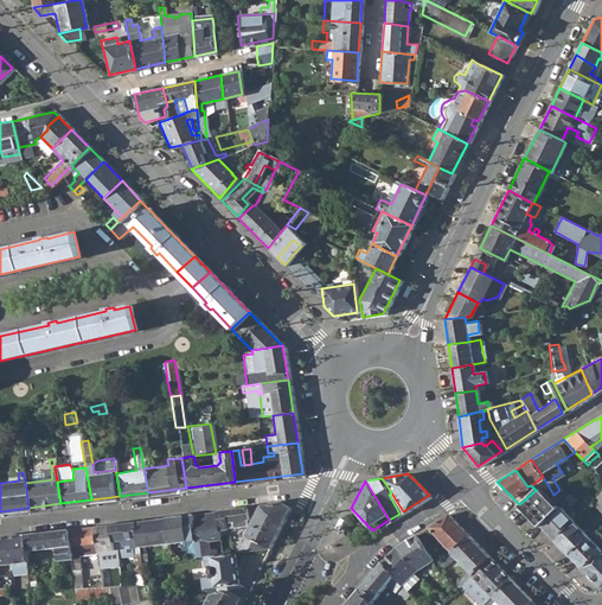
[(536,490),(519,504),(538,523),(556,507),(538,488),(536,490)]
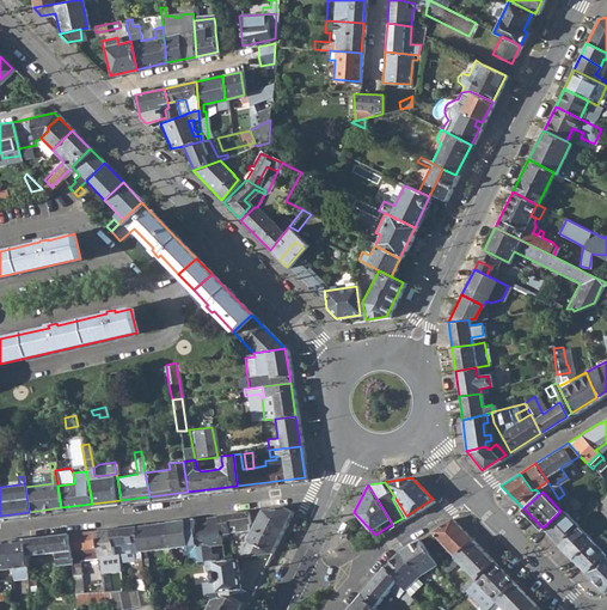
[(606,526),(606,492),(594,505),(606,518),(606,519),(604,523),(606,526)]
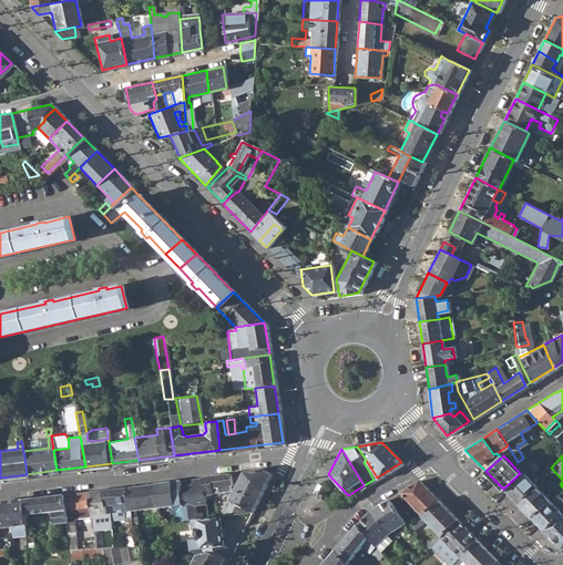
[(529,465),(523,458),(518,462),(523,470),(529,465)]
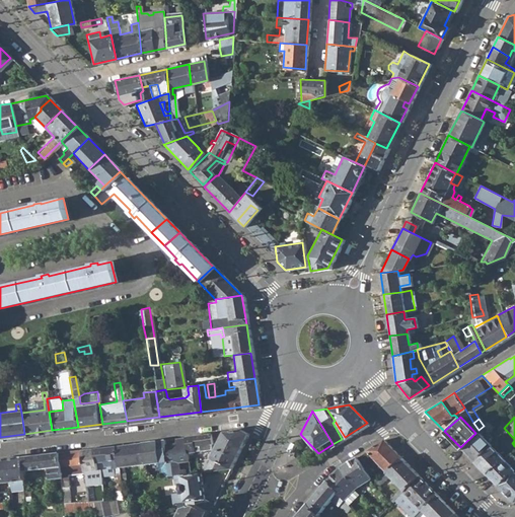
[(220,430),(201,470),(229,466),(246,432),(237,428),(220,430)]
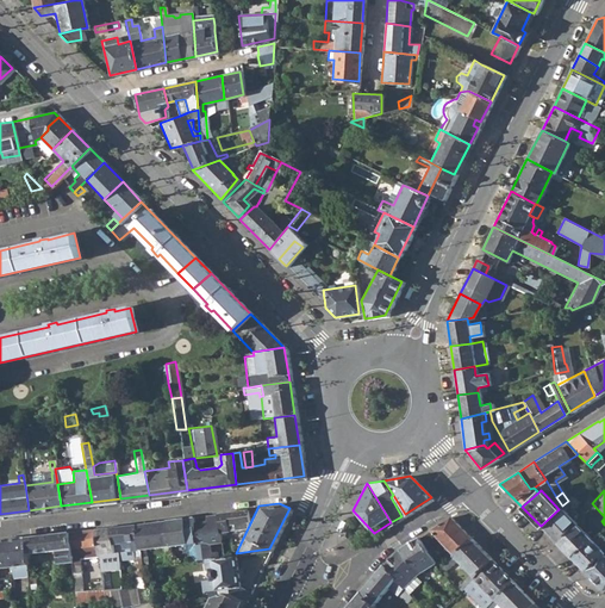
[(214,512),(216,519),(217,529),(244,526),(244,520),(247,520),(247,517),(245,512),(249,512),(250,507),(214,512)]
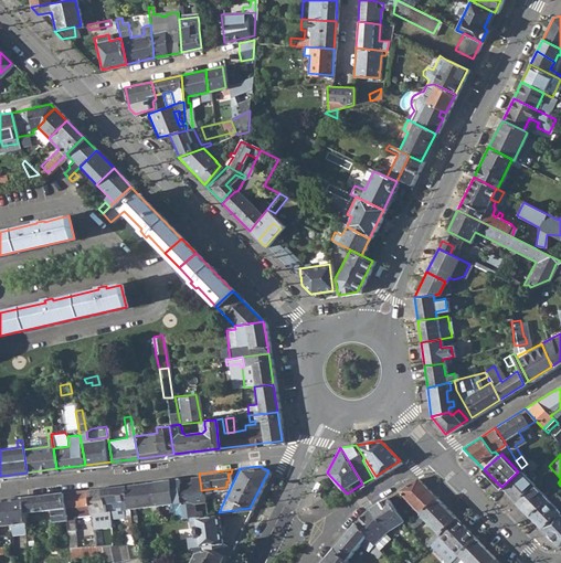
[(518,471),(501,487),(516,502),(532,485),(533,484),(520,469),(518,471)]
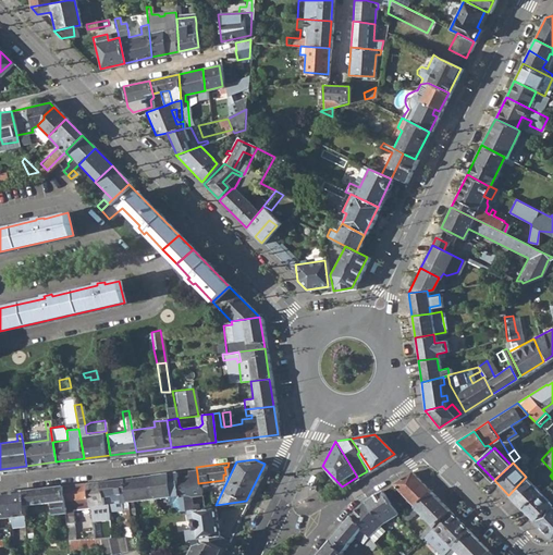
[(174,470),(149,472),(152,496),(176,493),(174,476),(174,470)]
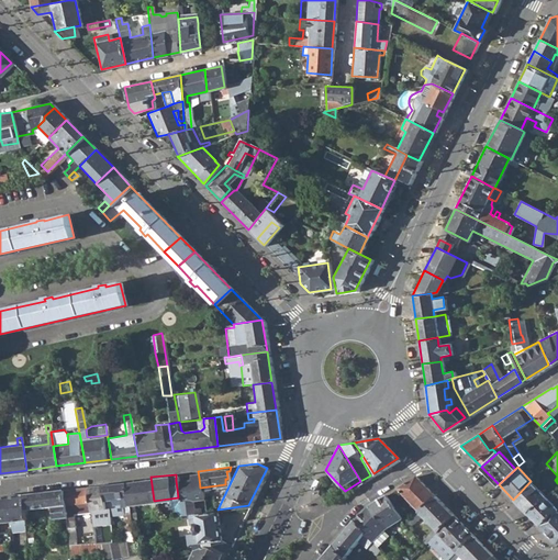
[(415,510),(432,495),(413,476),(393,488),(415,510)]
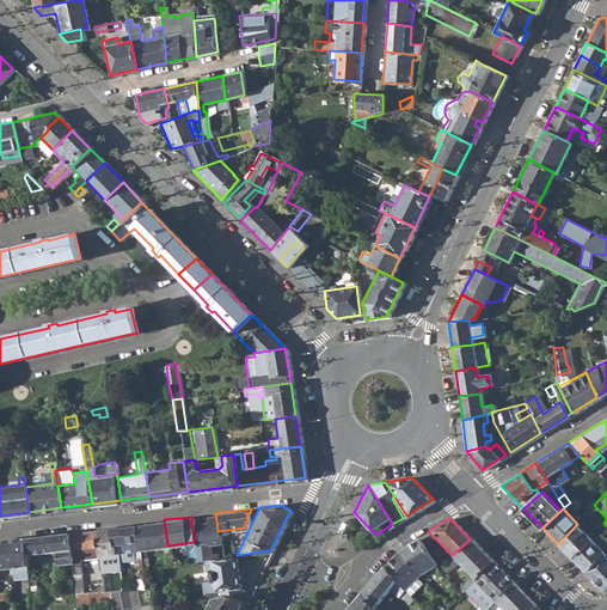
[(164,519),(134,523),(136,548),(140,567),(145,566),(142,549),(161,547),(164,563),(169,563),(167,546),(164,519)]
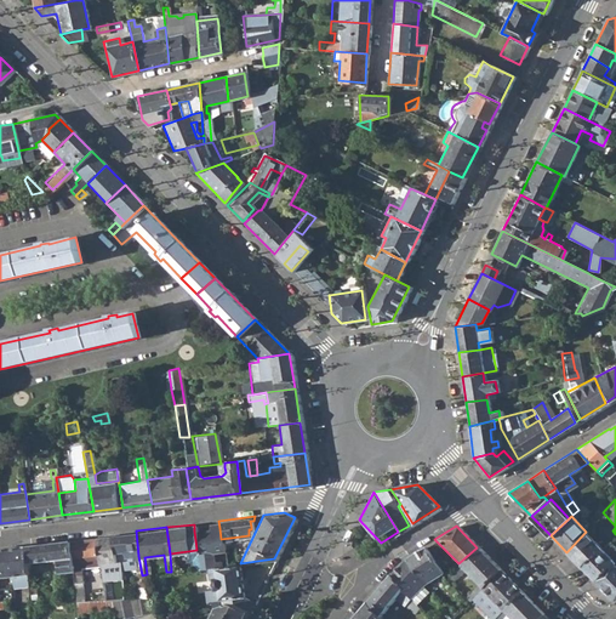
[(220,528),(194,531),(197,550),(197,556),(198,568),(206,567),(211,566),(214,567),(224,564),(223,558),(209,560),(207,550),(222,549),(221,539),(220,528)]
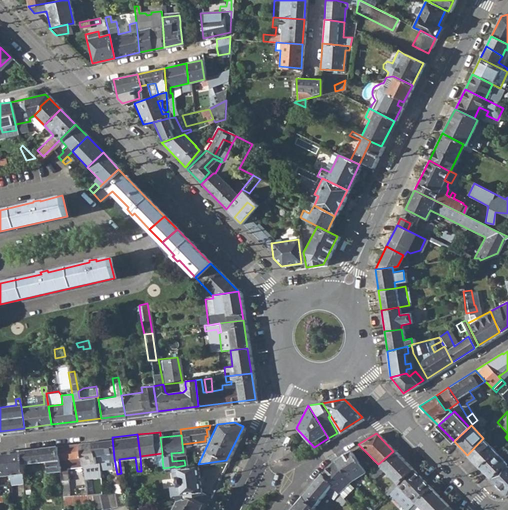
[(114,491),(120,490),(117,474),(114,458),(112,437),(91,440),(93,454),(94,454),(102,453),(105,468),(111,467),(114,491)]
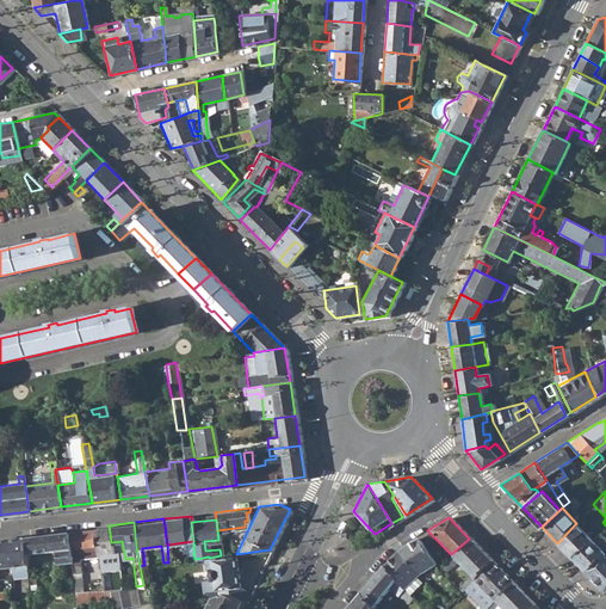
[(597,535),(599,533),(601,530),(605,528),(605,526),(603,522),(593,531),(597,535)]
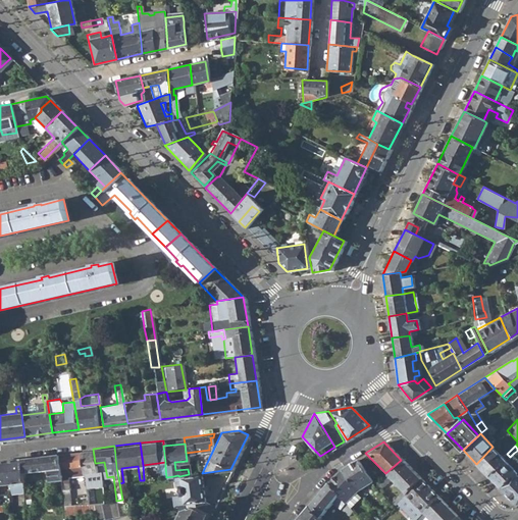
[(491,448),(476,464),(488,476),(505,461),(491,448)]
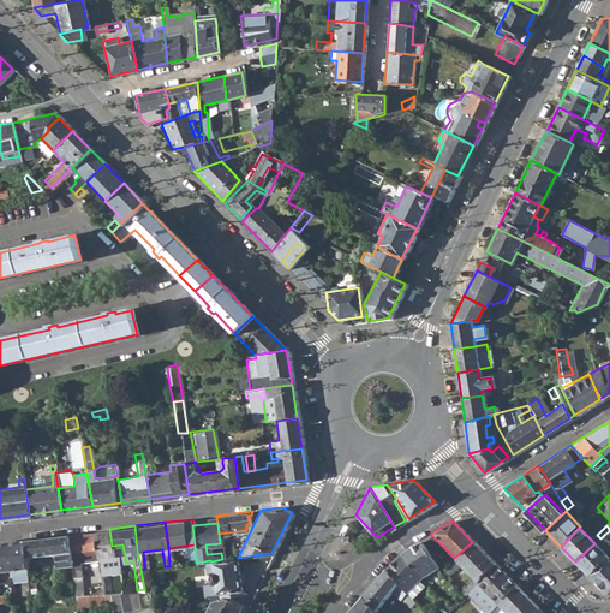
[(112,546),(109,529),(95,530),(97,558),(100,583),(105,583),(103,555),(113,554),(113,546),(112,546)]
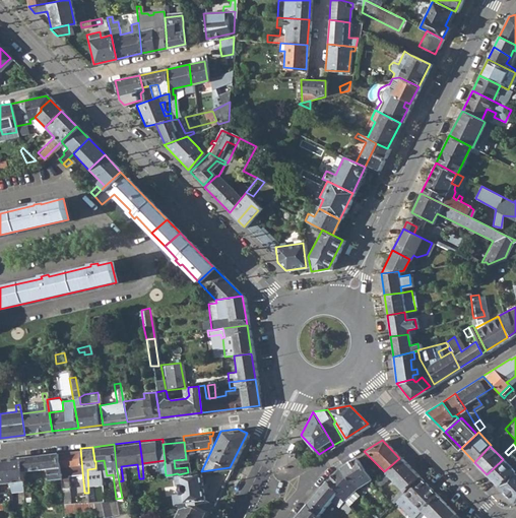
[(82,471),(80,448),(56,451),(59,477),(59,480),(66,479),(65,473),(82,471)]
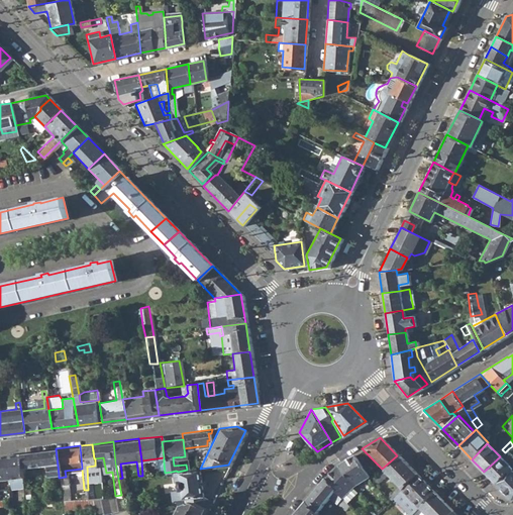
[(59,475),(56,448),(24,453),(26,468),(37,466),(45,465),(46,476),(59,475)]
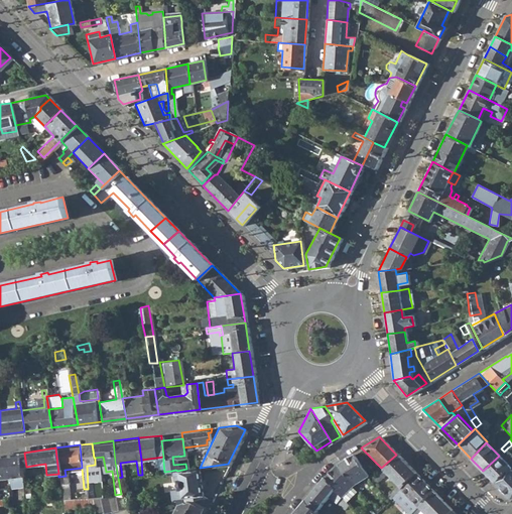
[(499,456),(483,471),(493,482),(511,464),(511,456),(508,452),(506,450),(504,452),(501,455),(499,456)]
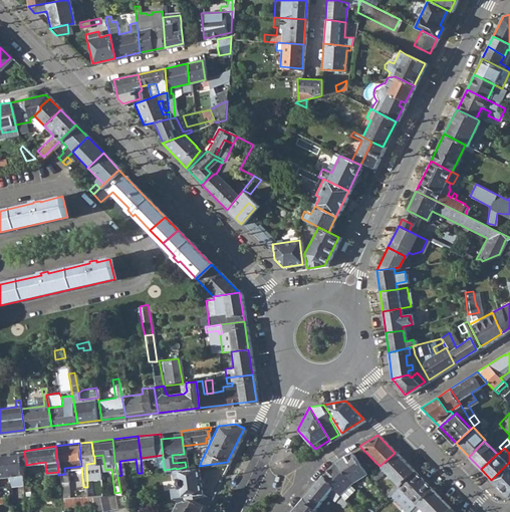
[(26,465),(24,451),(0,453),(0,476),(7,476),(11,491),(22,491),(24,481),(26,465)]
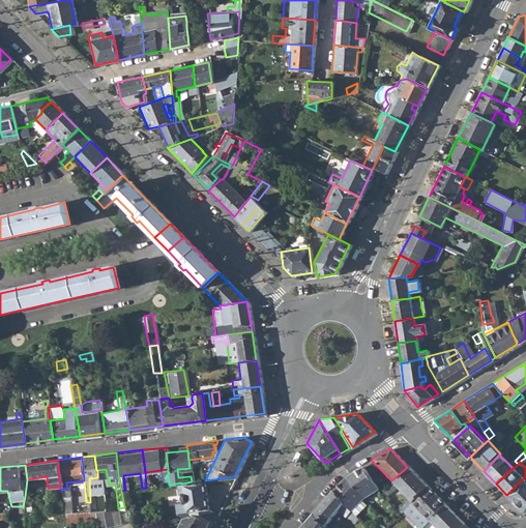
[(374,487),(361,466),(344,476),(360,498),(374,487)]
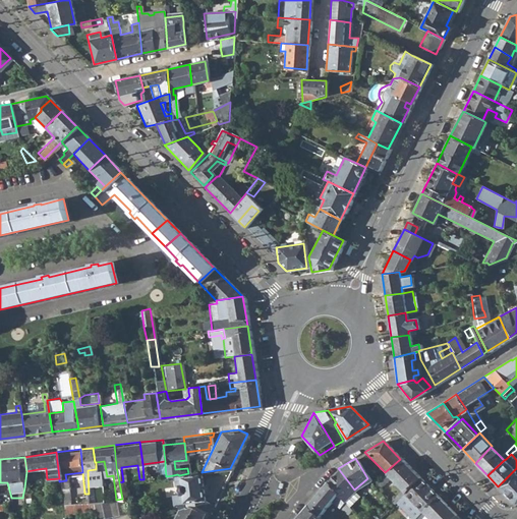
[(394,501),(418,476),(400,459),(385,472),(374,480),(370,483),(376,488),(388,477),(400,488),(387,501),(391,504),(394,501)]
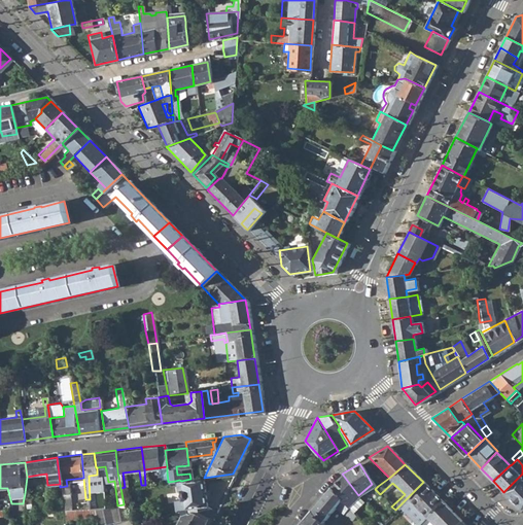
[(342,474),(329,487),(346,506),(358,495),(342,474)]
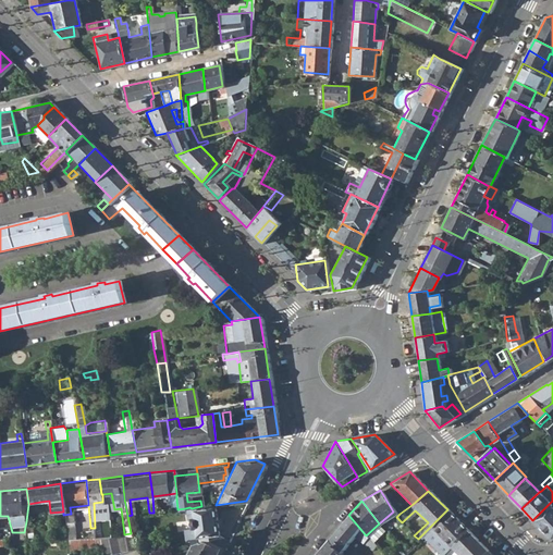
[(552,501),(532,520),(550,538),(552,538),(552,501)]
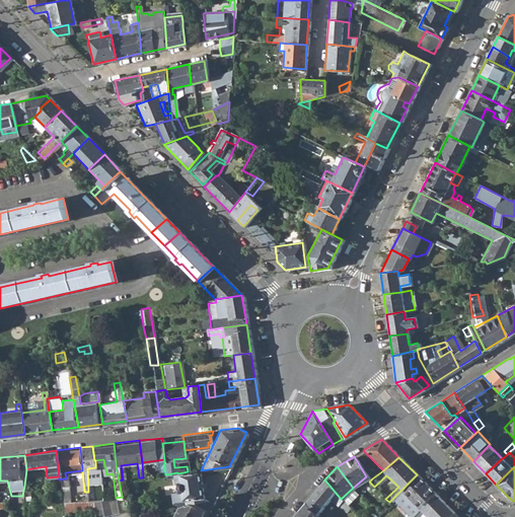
[(193,503),(208,511),(211,502),(202,497),(198,470),(188,471),(178,473),(176,472),(172,473),(173,483),(176,483),(177,491),(170,493),(171,501),(181,500),(182,507),(193,503)]
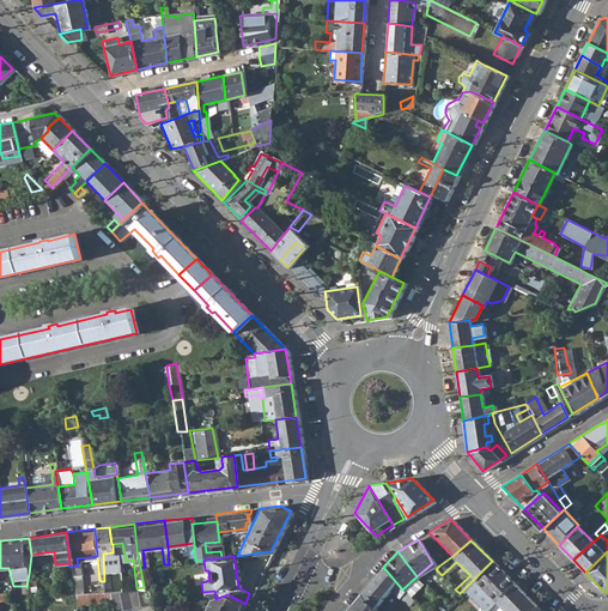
[(482,610),(512,582),(492,561),(463,590),(482,610)]
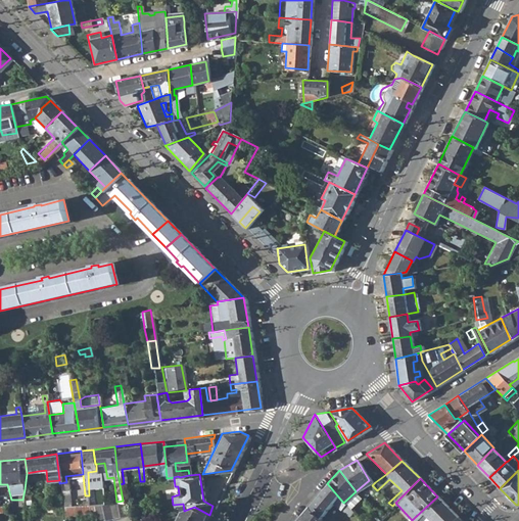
[(327,483),(308,507),(318,518),(331,502),(339,508),(339,507),(344,512),(345,510),(348,513),(350,511),(343,503),(327,483)]
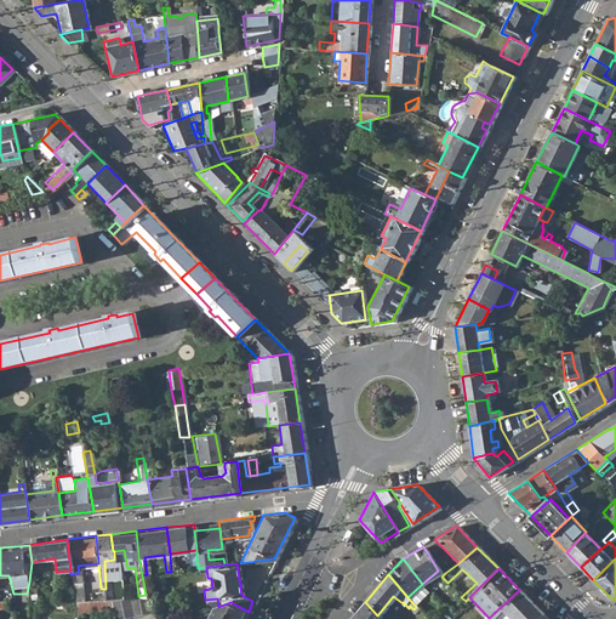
[(537,618),(543,614),(519,590),(489,618),(496,618),(500,617),(503,612),(511,618),(537,618)]
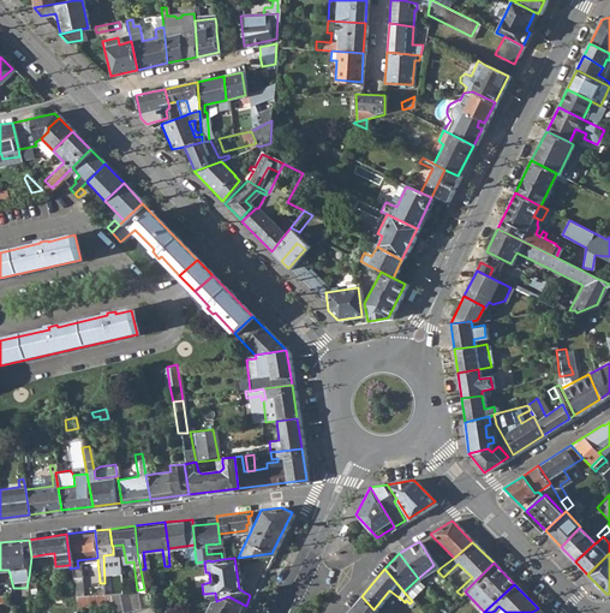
[(113,611),(150,603),(144,589),(137,590),(117,590),(108,591),(113,611)]
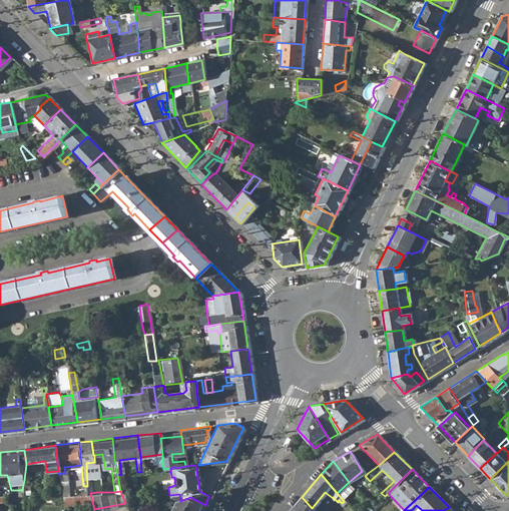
[(201,510),(205,505),(190,497),(180,501),(179,501),(174,510),(201,510)]
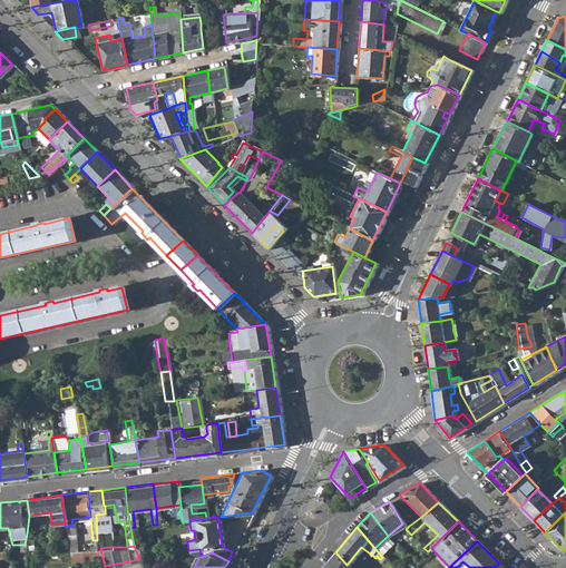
[(335,552),(321,567),(349,567),(347,565),(335,552)]
